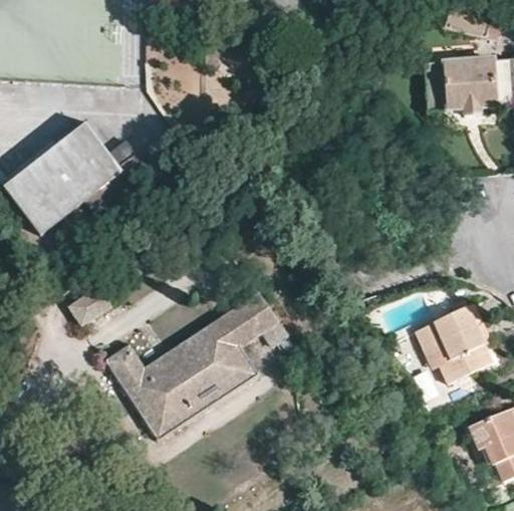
[(480,31),(486,10),(454,0),(446,0),(440,20),(480,31)]
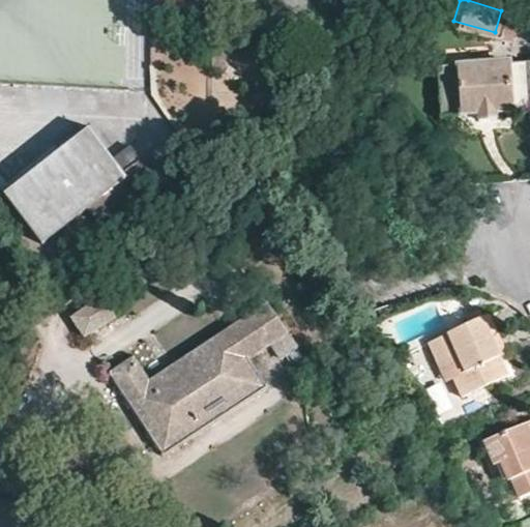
[(488,107),(493,106),(527,104),(523,55),(473,59),(473,57),(433,61),(438,111),(473,108),(478,108),(478,101),(488,100),(488,107)]
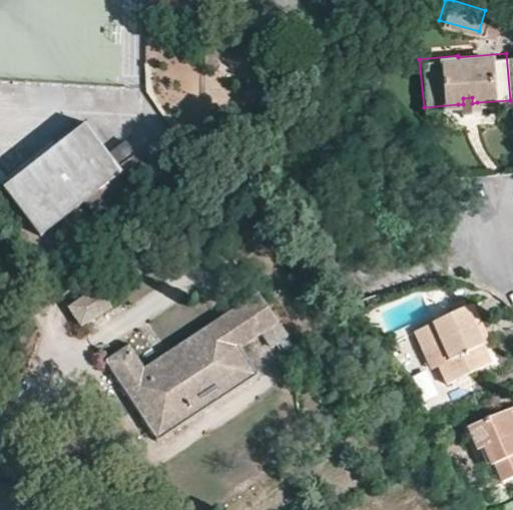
[(478,110),(477,102),(472,103),(472,97),(463,98),(463,104),(458,104),(459,111),(478,110)]
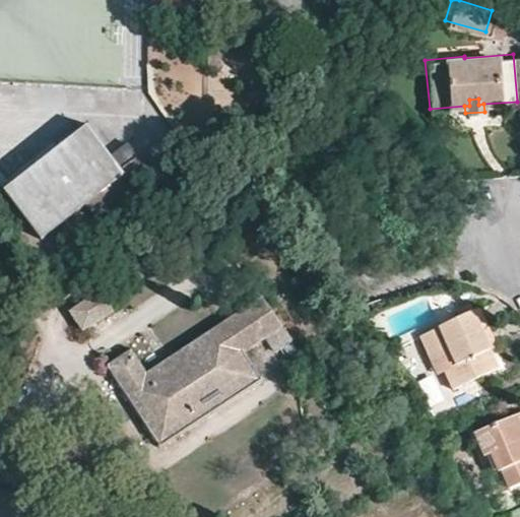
[(103,221),(157,178),(128,139),(109,152),(81,118),(78,120),(82,126),(5,185),(1,180),(0,180),(0,184),(42,237),(87,202),(103,221)]
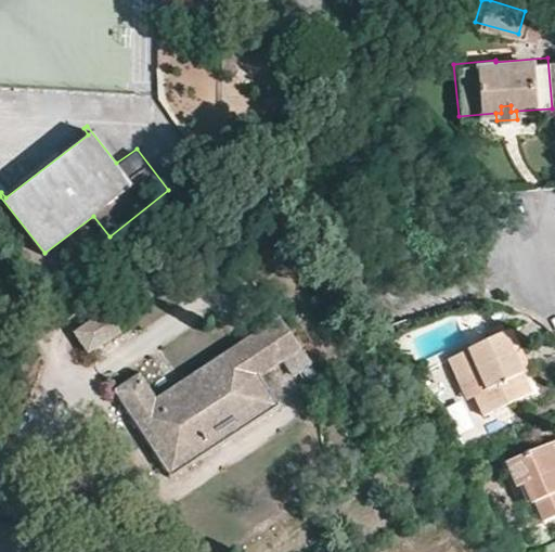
[(119,330),(105,308),(73,329),(87,349),(119,330)]
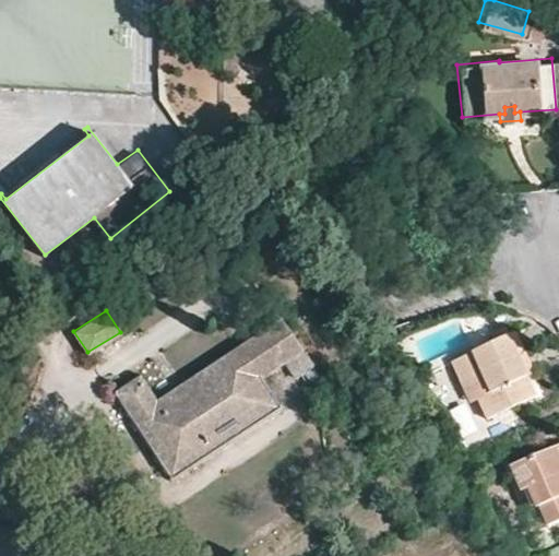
[(284,361),(299,349),(280,318),(240,344),(261,375),(284,361)]
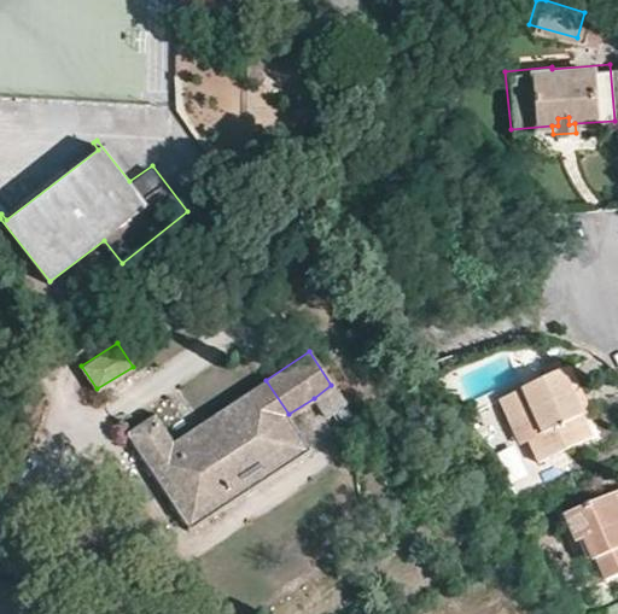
[(589,428),(579,407),(569,384),(575,380),(564,357),(495,390),(506,413),(523,405),(532,427),(528,430),(538,452),(589,428)]
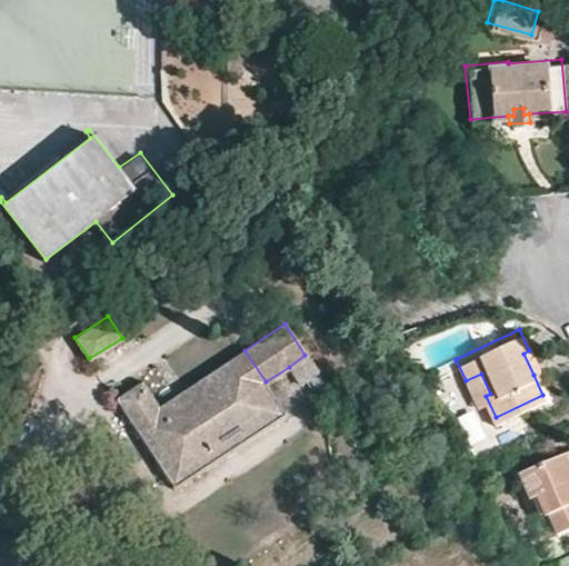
[(266,381),(245,350),(158,407),(141,383),(116,398),(175,487),(286,414),(266,381)]
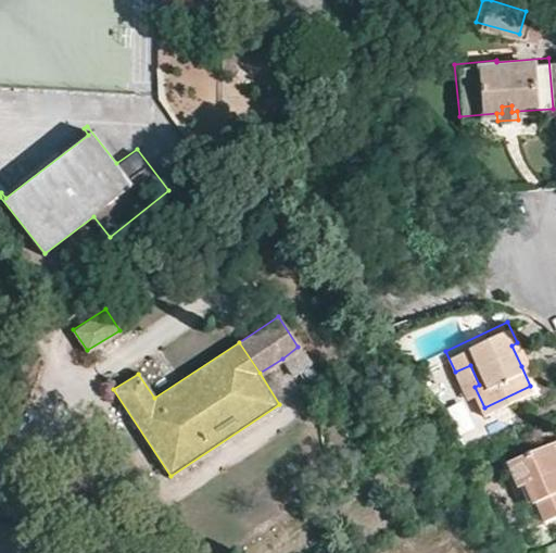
[(512,346),(521,366),(527,363),(517,342),(512,346)]
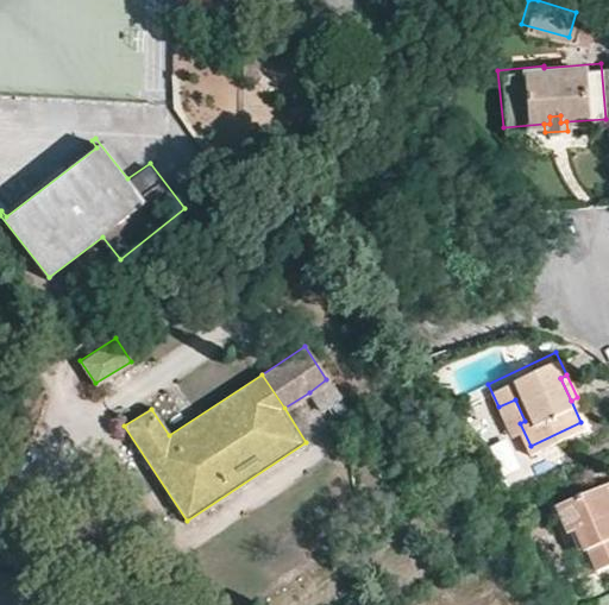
[(339,397),(326,379),(309,392),(320,409),(339,397)]
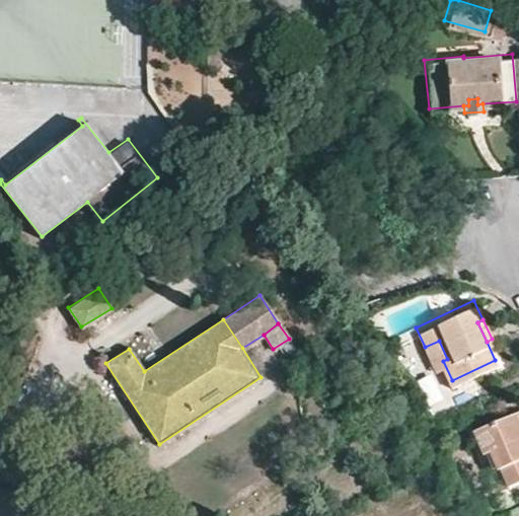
[(434,365),(443,361),(447,359),(439,341),(425,347),(434,365)]
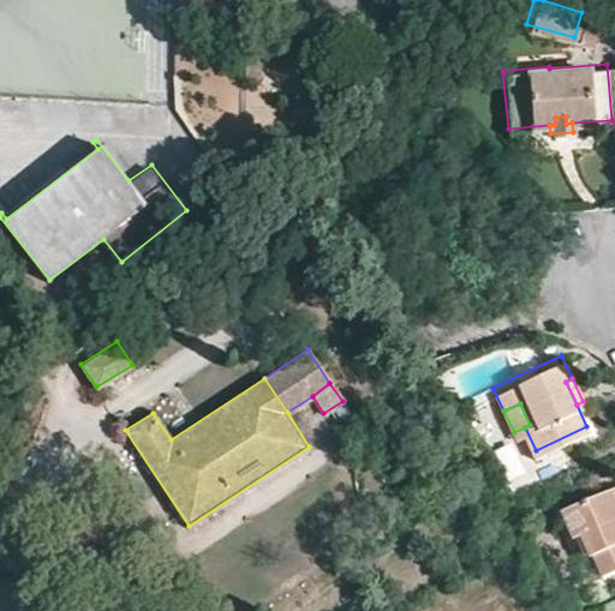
[(614,478),(562,502),(573,528),(584,523),(593,545),(602,543),(611,564),(614,562),(614,478)]
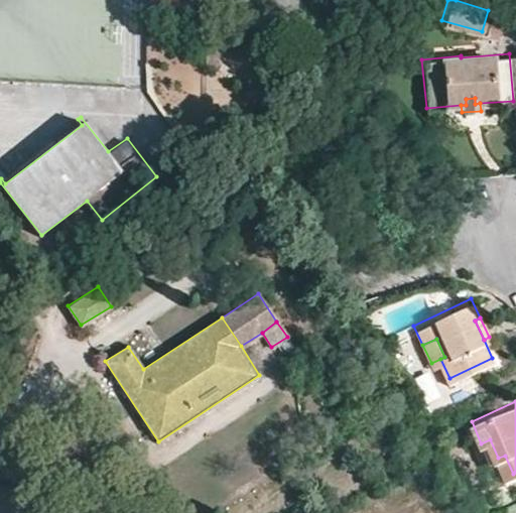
[(489,462),(498,458),(490,439),(481,443),(489,462)]
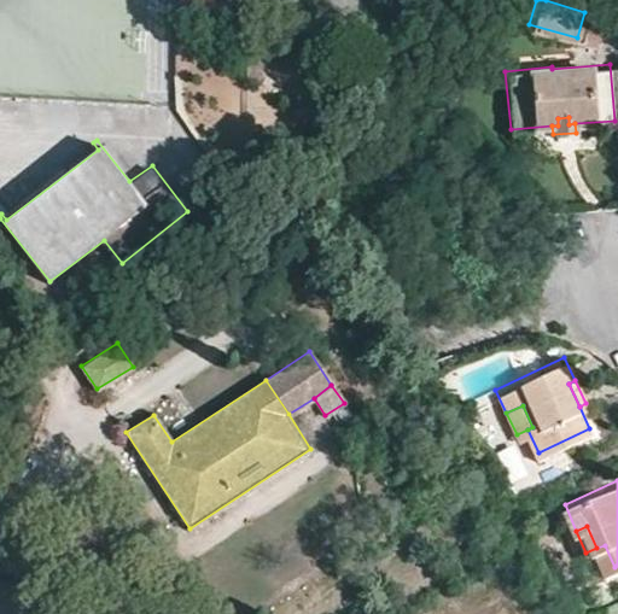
[(606,571),(614,567),(605,545),(596,548),(606,571)]
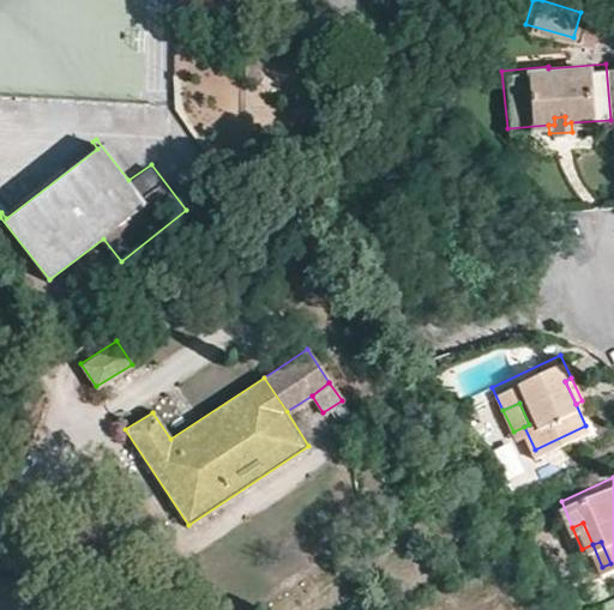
All buildings are outlined.
